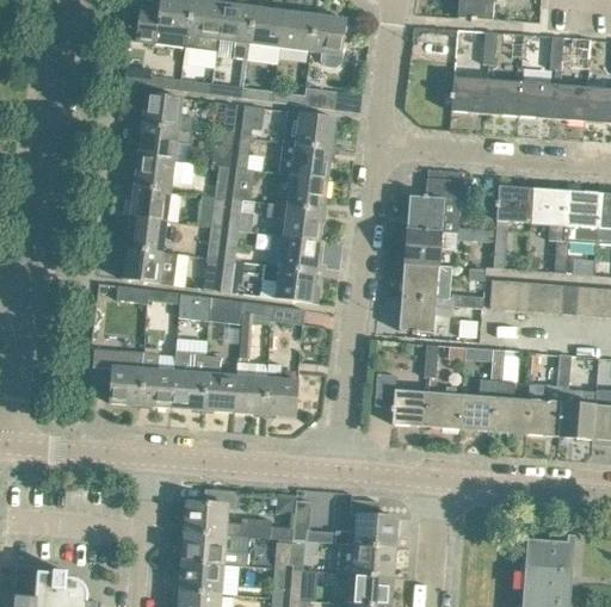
[(186,44),(192,0),(159,0),(159,7),(140,4),(135,39),(154,42),(154,41),(186,44)]
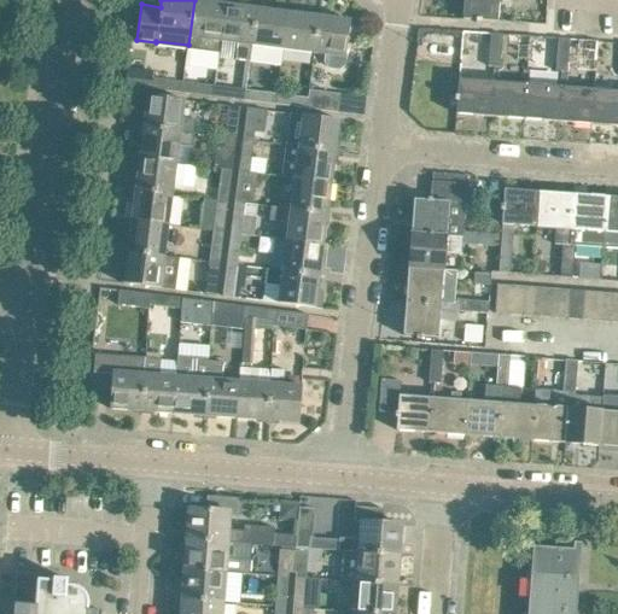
[(220,48),(221,39),(225,1),(215,0),(194,0),(188,45),(220,48)]
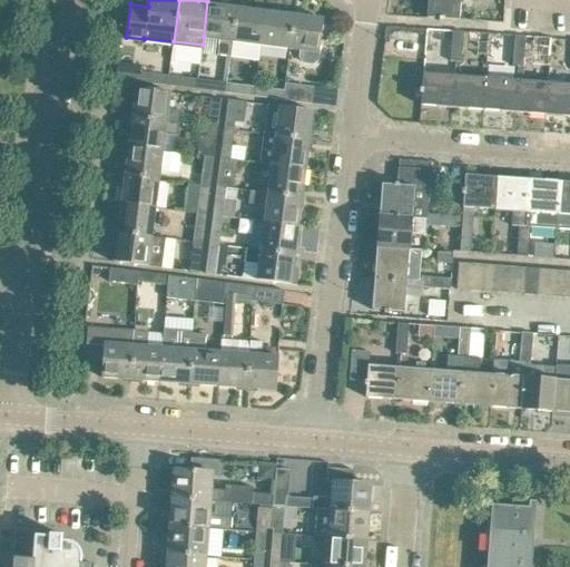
[(459,17),(460,0),(428,0),(426,15),(439,16),(439,18),(443,18),(443,16),(459,17)]
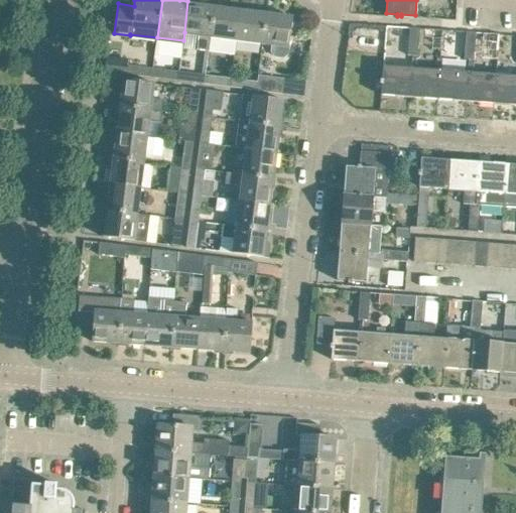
[(210,35),(214,5),(187,1),(184,32),(199,33),(197,46),(209,47),(210,35)]
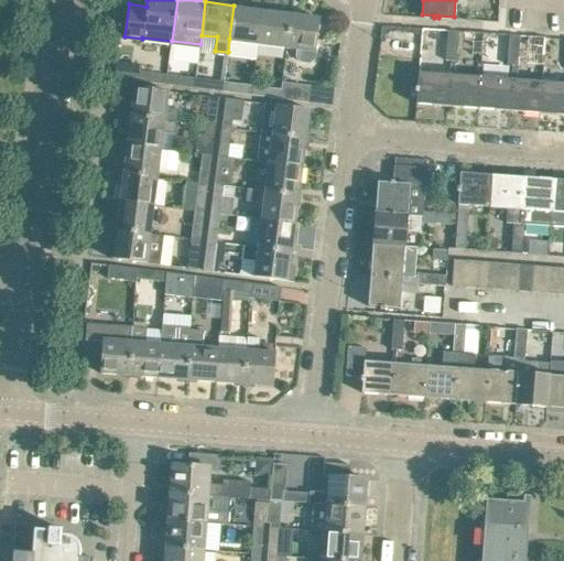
[(258,42),(262,9),(234,6),(229,39),(258,42)]
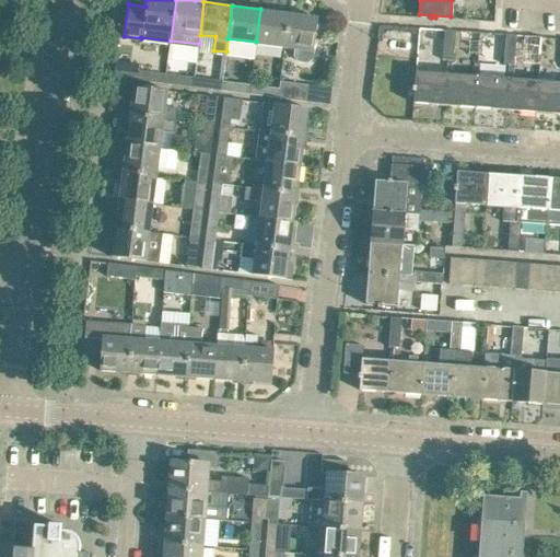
[(284,46),(289,12),(260,9),(256,42),(284,46)]
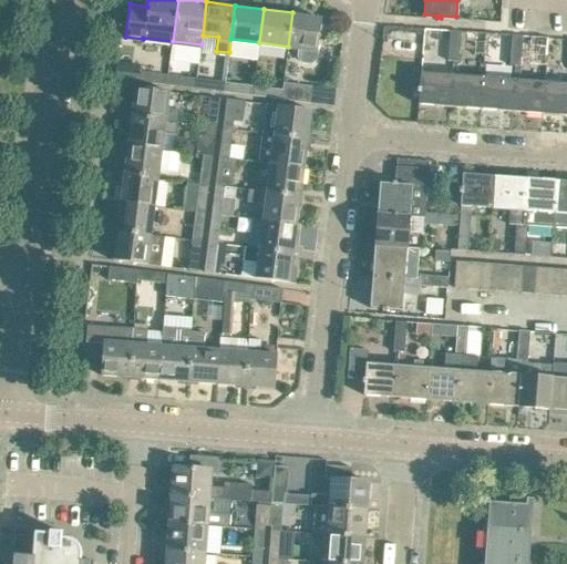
[(317,50),(321,17),(292,12),(288,47),(299,48),(298,54),(301,59),(310,60),(315,57),(316,50),(317,50)]
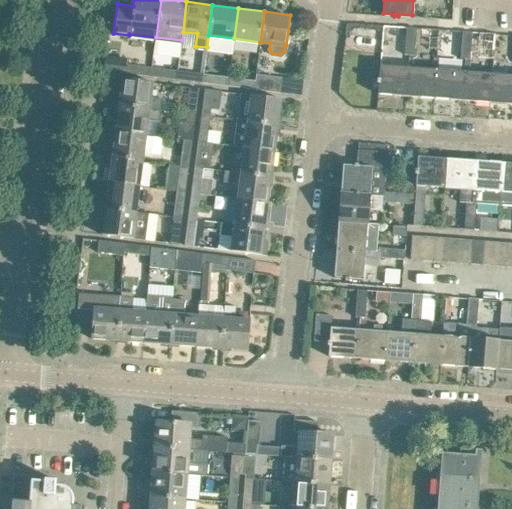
[(416,26),(406,25),(405,40),(415,40),(416,26)]
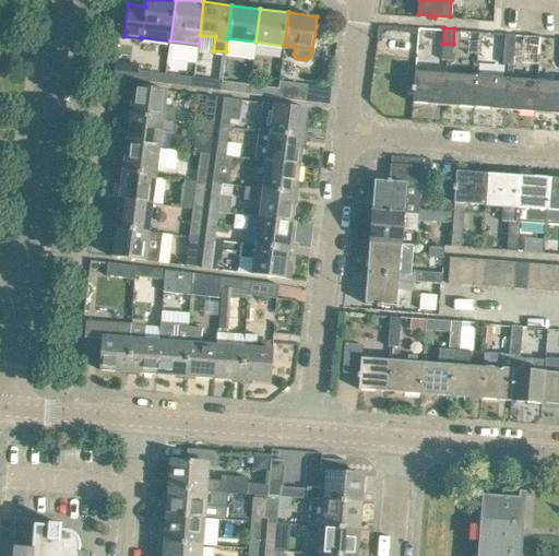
[(515,33),(504,33),(503,47),(514,48),(515,33)]
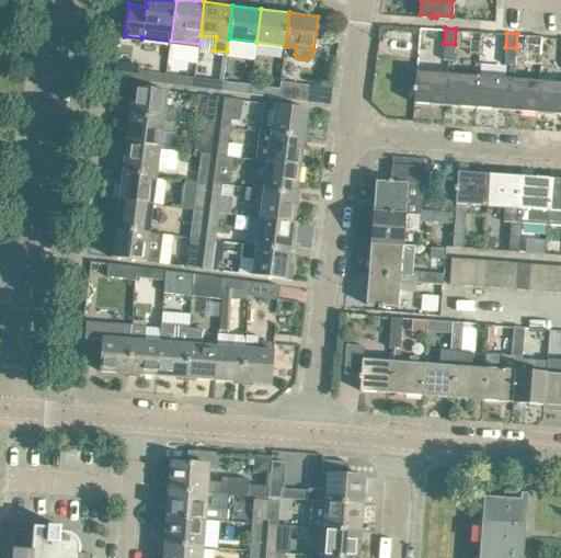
[(541,35),(525,34),(523,61),(539,63),(541,35)]
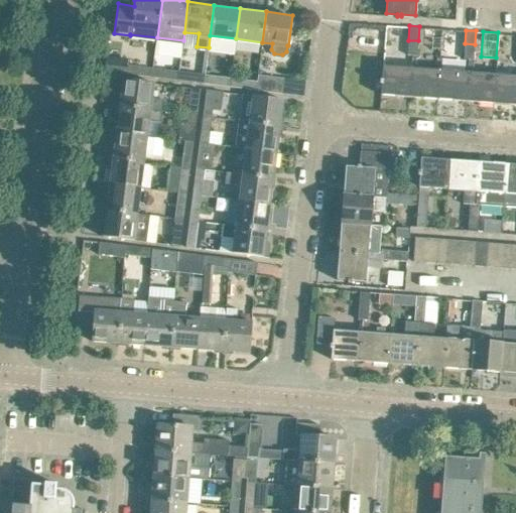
[(417,54),(418,40),(408,40),(407,54),(417,54)]
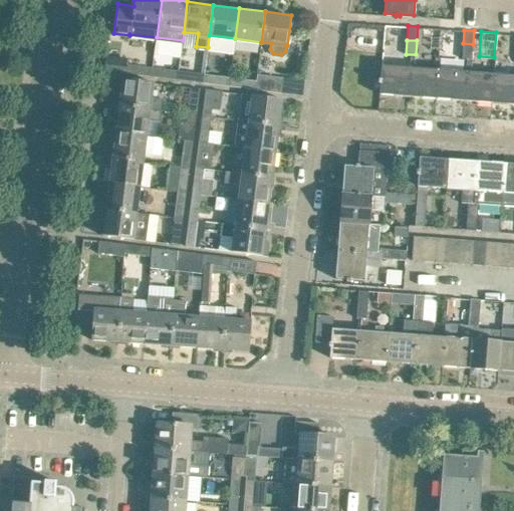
[(472,57),(473,44),(463,43),(462,56),(472,57)]
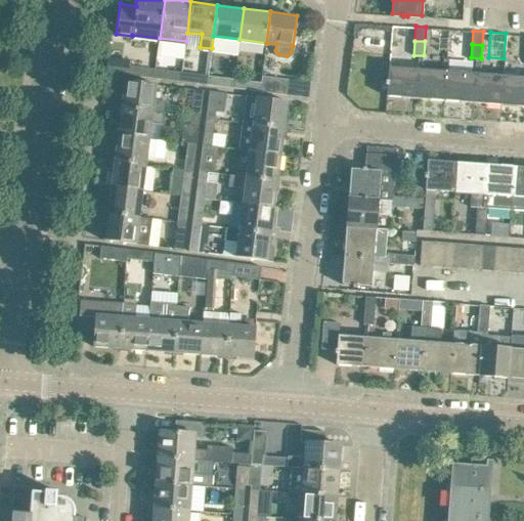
[(155,76),(156,68),(128,63),(127,73),(155,76)]
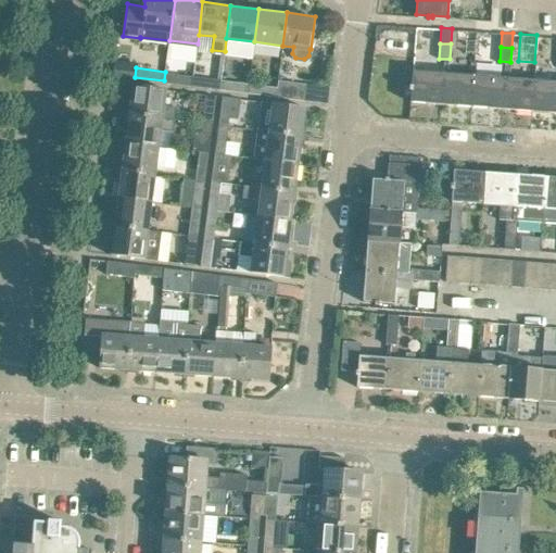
[(441,102),(443,71),(413,68),(412,84),(409,84),(408,88),(411,88),(411,100),(441,102)]
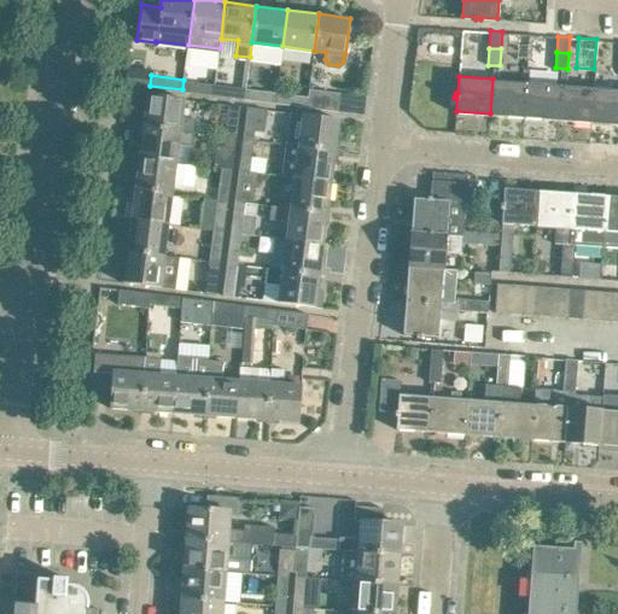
[(524,116),(526,82),(493,79),(490,113),(524,116)]
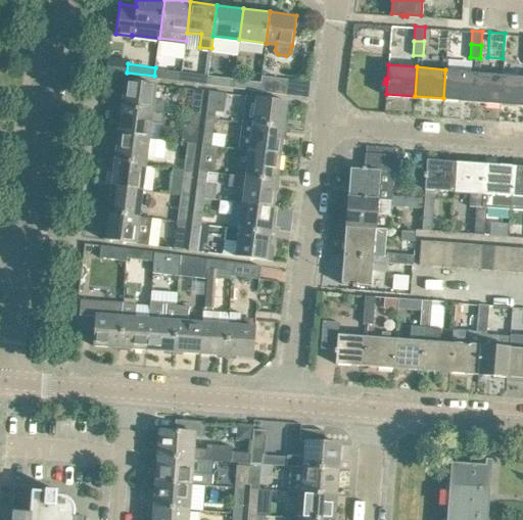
[(181,80),(182,71),(155,67),(154,76),(181,80)]
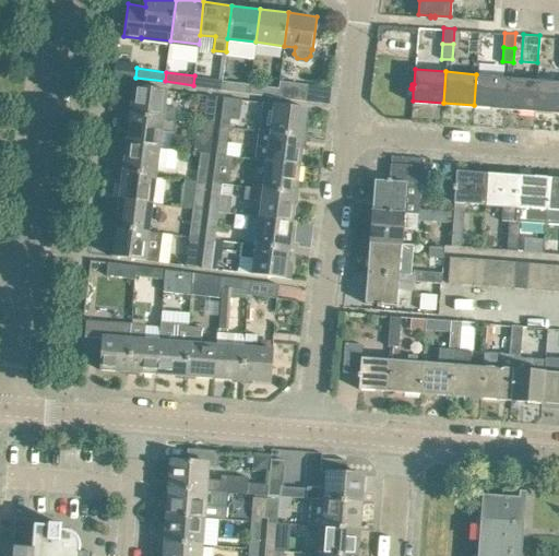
[(504,107),(507,77),(476,74),(474,105),(504,107)]
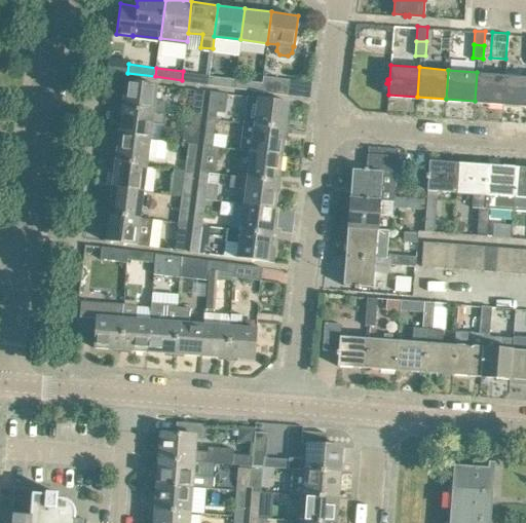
[(209,83),(210,74),(183,71),(182,80),(209,83)]
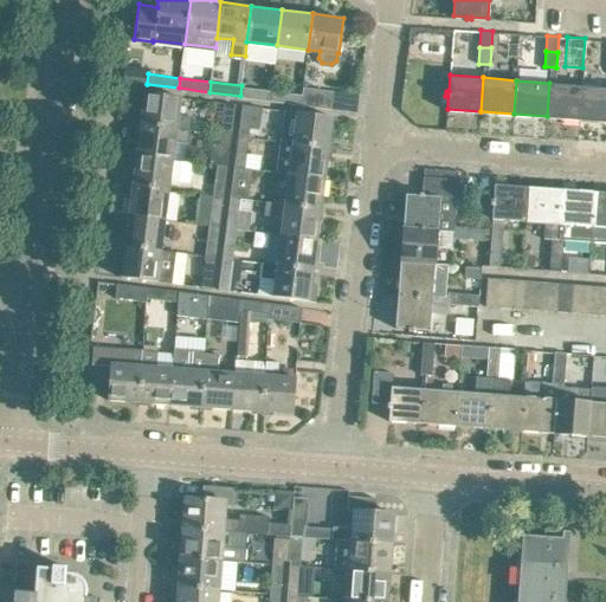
[(580,118),(582,85),(549,83),(547,116),(580,118)]
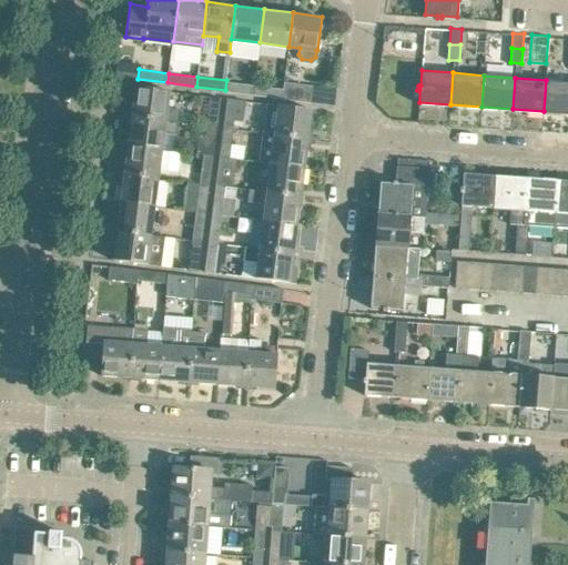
[(253,93),(254,83),(226,80),(225,90),(253,93)]
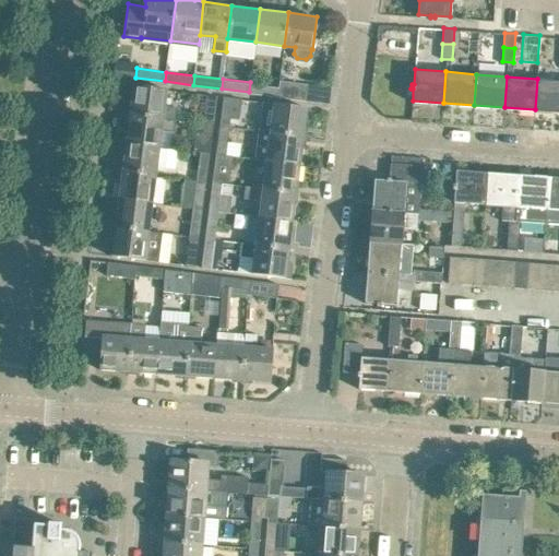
[(306,99),(308,83),(280,79),(280,86),(277,96),(306,99)]
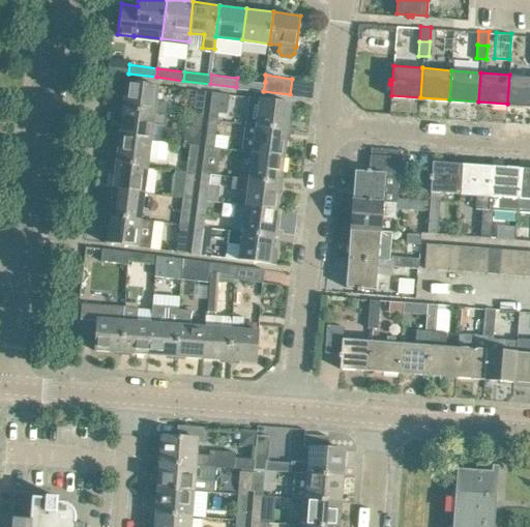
[(529,105),(529,76),(509,75),(507,104),(529,105)]
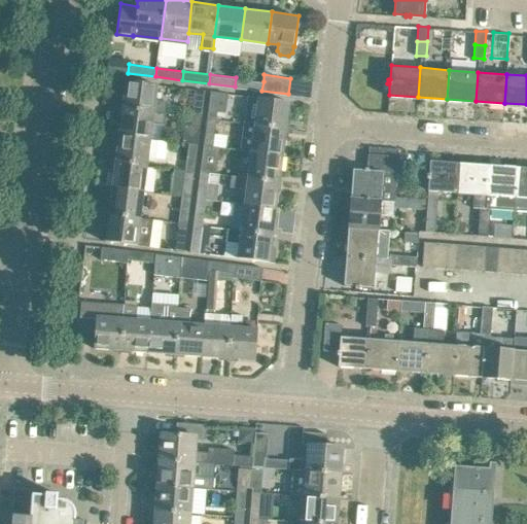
[(261,91),(264,81),(236,77),(235,86),(261,91)]
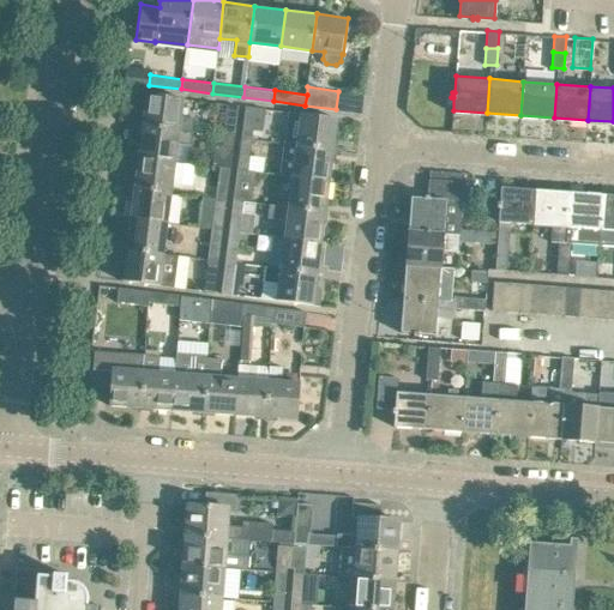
[(179,127),(184,97),(146,92),(143,122),(179,127)]
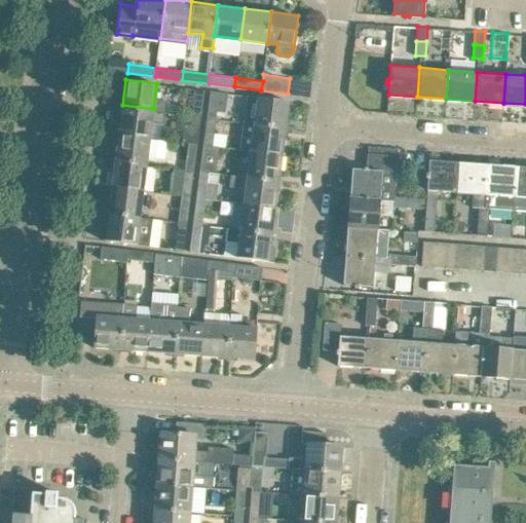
[(195,87),(192,114),(200,115),(203,88),(195,87)]
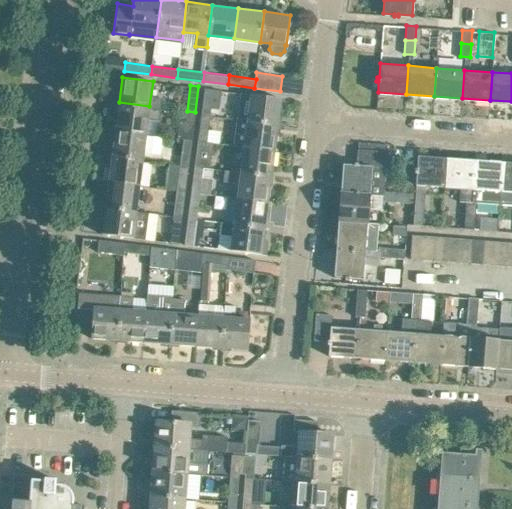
[(221,89),(204,87),(201,113),(210,114),(211,106),(219,107),(221,89)]
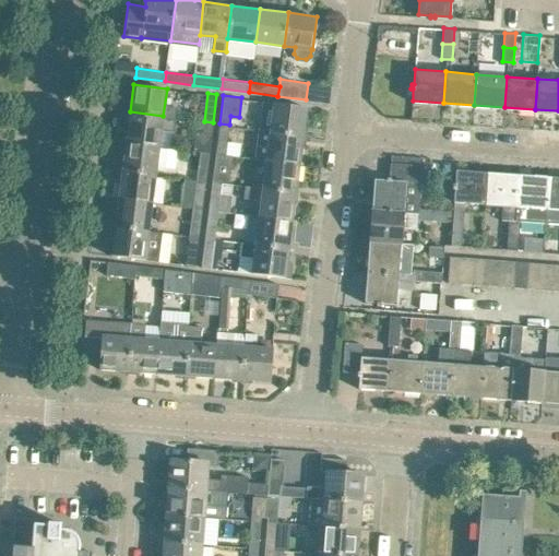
[(302,134),(307,106),(273,102),(270,130),(302,134)]
